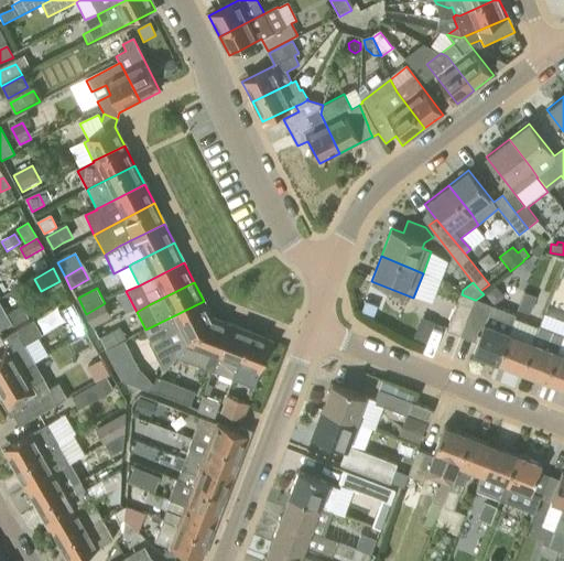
[(531,315),(538,298),(524,293),(518,310),(531,315)]
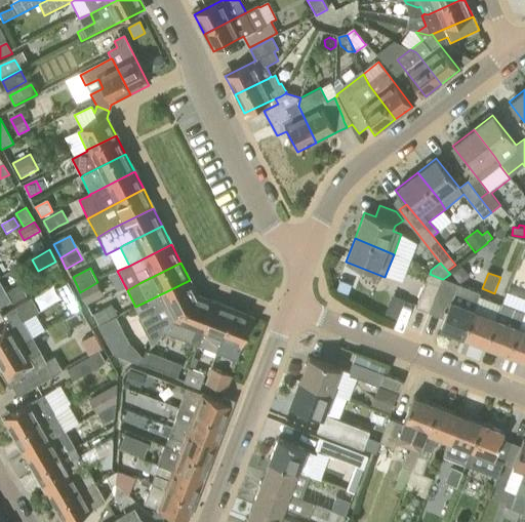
[(430,313),(442,279),(430,275),(416,308),(430,313)]
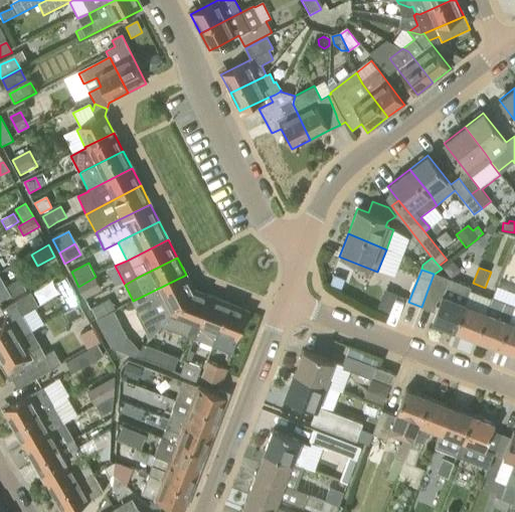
[(171,317),(195,292),(186,275),(133,301),(151,339),(161,328),(171,317)]
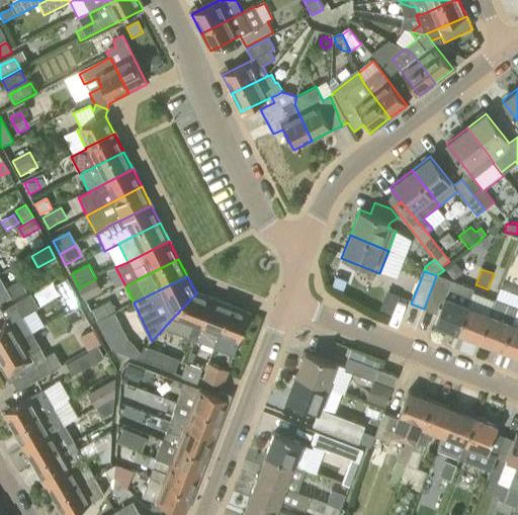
[(347,282),(335,277),(332,286),(343,291),(347,282)]
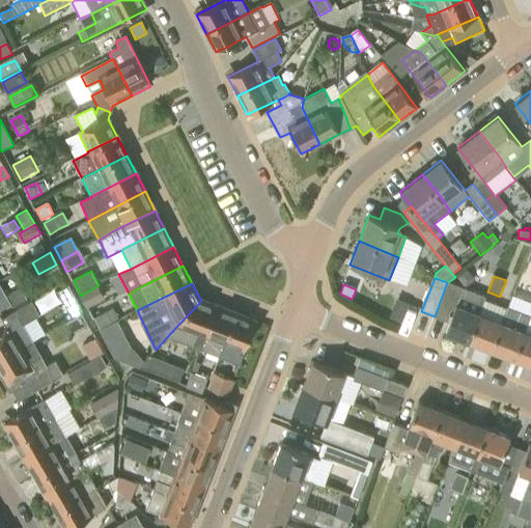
[(0,322),(2,322),(0,317),(0,313),(1,313),(0,312),(11,306),(0,285),(0,322)]
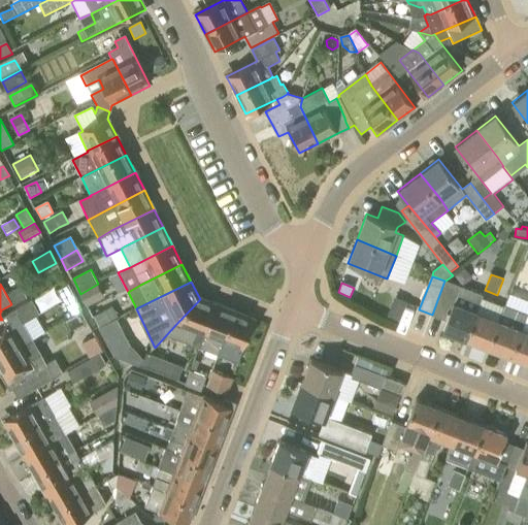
[(98,284),(80,294),(87,305),(105,296),(98,284)]
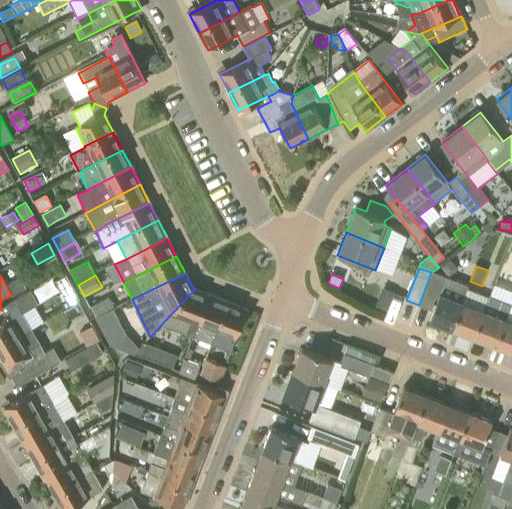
[(66,277),(55,283),(68,308),(79,302),(66,277)]
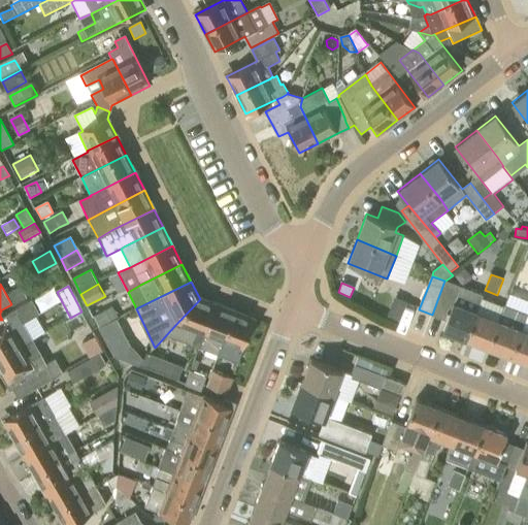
[(467,340),(477,313),(485,296),(461,287),(455,303),(454,303),(443,330),(467,340)]
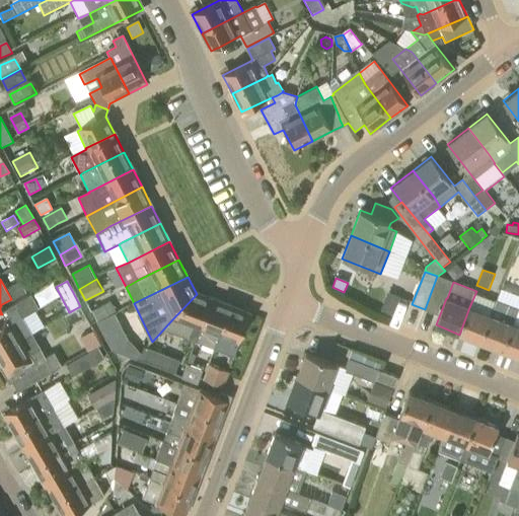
[(393,316),(401,298),(389,293),(381,311),(393,316)]
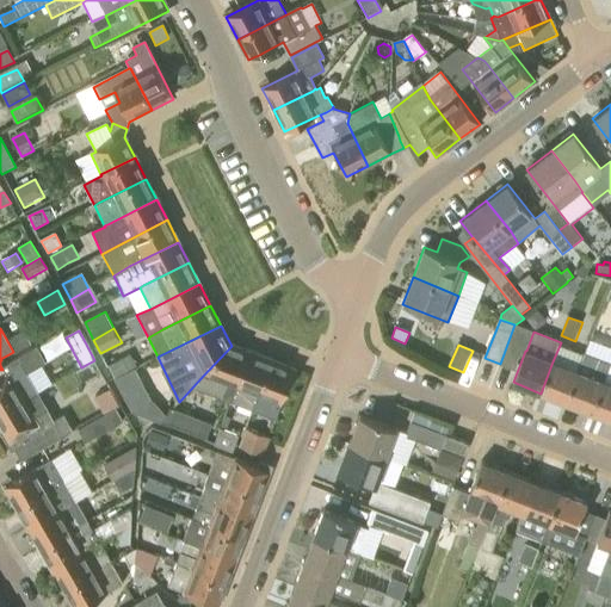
[(230,404),(250,353),(232,346),(203,376),(191,389),(230,404)]
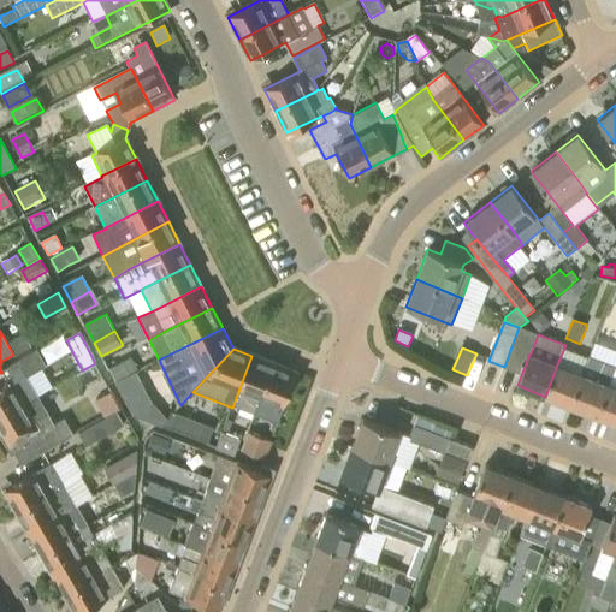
[(260,400),(273,364),(252,356),(232,408),(255,416),(260,400)]
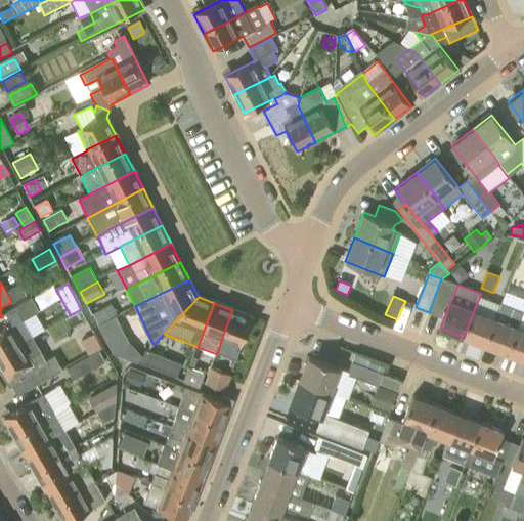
[(116,317),(118,316),(112,305),(92,314),(98,327),(116,317)]
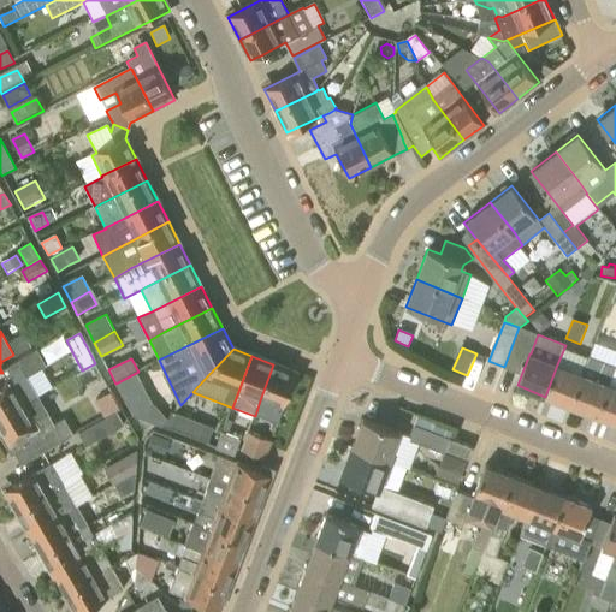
[(597,416),(609,384),(615,367),(602,361),(594,379),(584,374),(570,406),(597,416)]
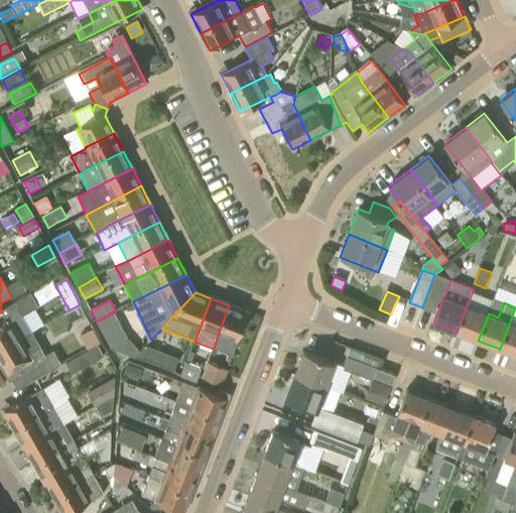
[(0,352),(32,334),(22,315),(16,304),(2,312),(0,312),(0,352)]
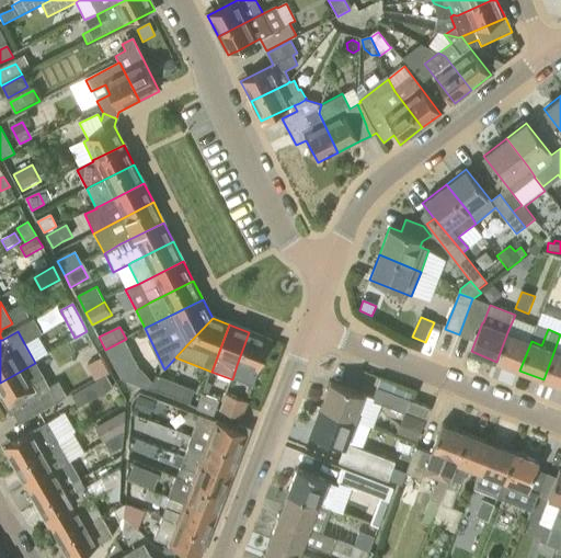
[(237,365),(232,379),(253,387),(271,340),(249,332),(237,365)]
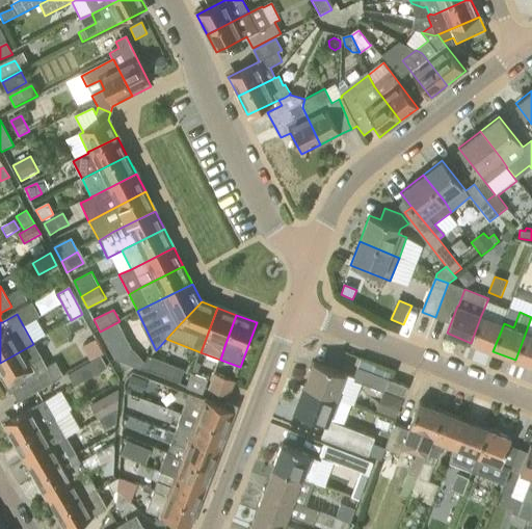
[(493,351),(504,323),(481,315),(471,343),(493,351)]
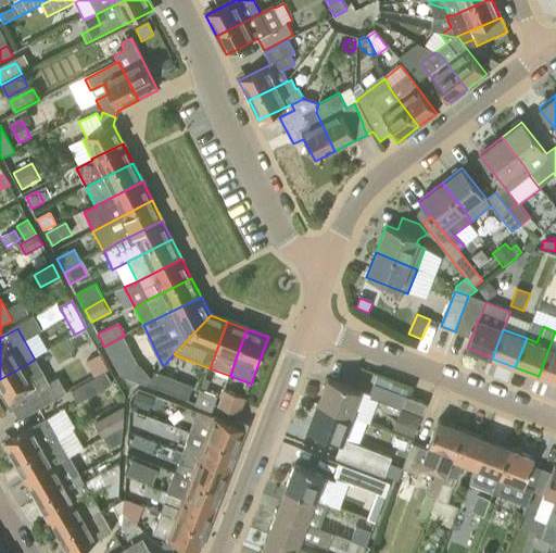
[(123,337),(104,347),(111,359),(111,360),(129,351),(123,337)]
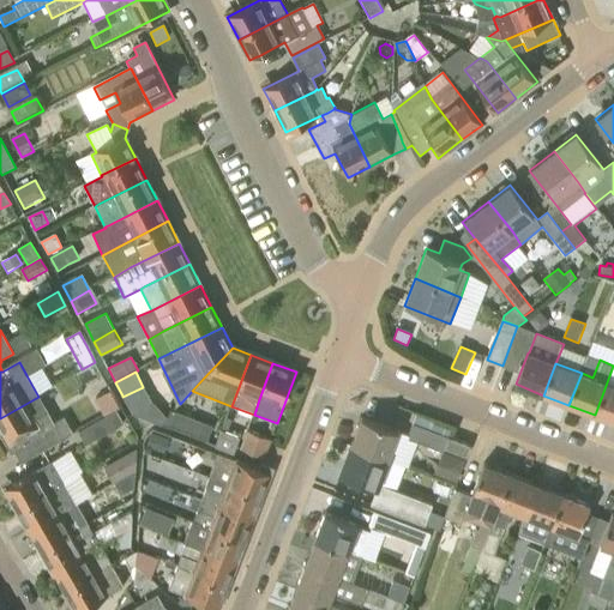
[(613,385),(607,382),(595,415),(613,422),(613,385)]
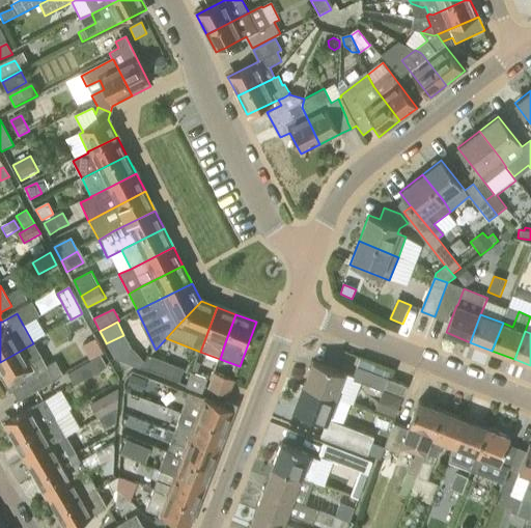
[(90,361),(104,353),(95,339),(82,346),(90,361)]
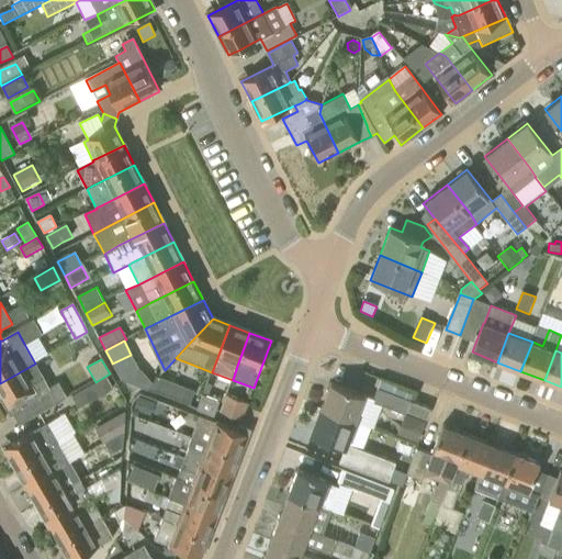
[(35,364),(0,383),(0,390),(7,402),(2,404),(10,417),(24,410),(30,420),(67,398),(58,382),(49,388),(35,364)]
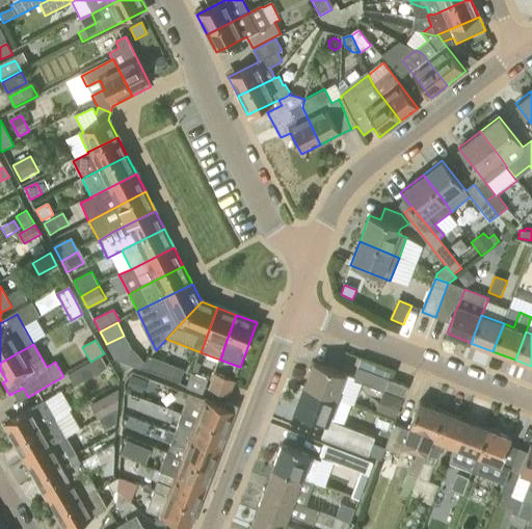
[(75,387),(107,369),(101,358),(69,375),(75,387)]
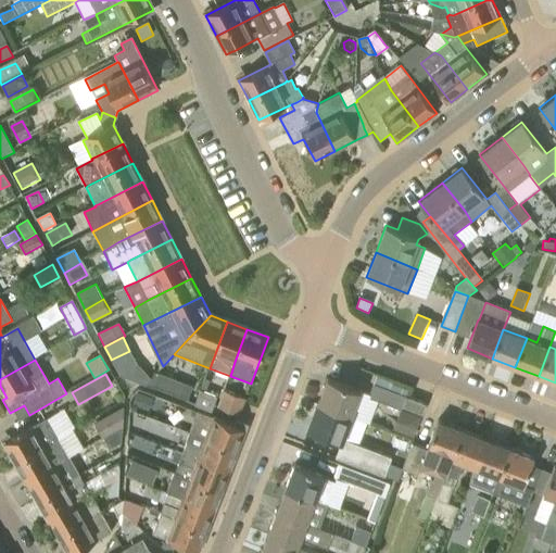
[(188,401),(192,388),(160,375),(154,388),(188,401)]
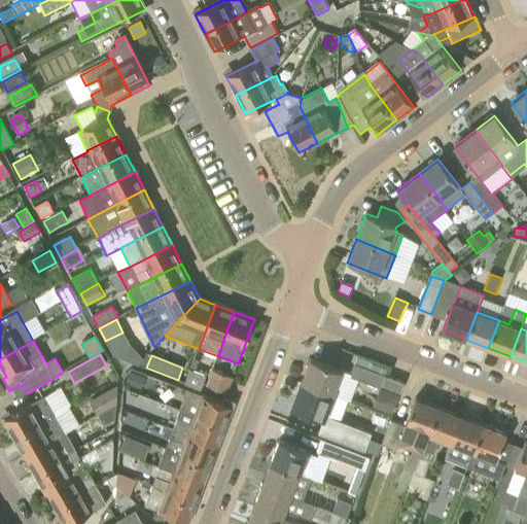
[(301,385),(334,396),(343,372),(310,360),(301,385)]
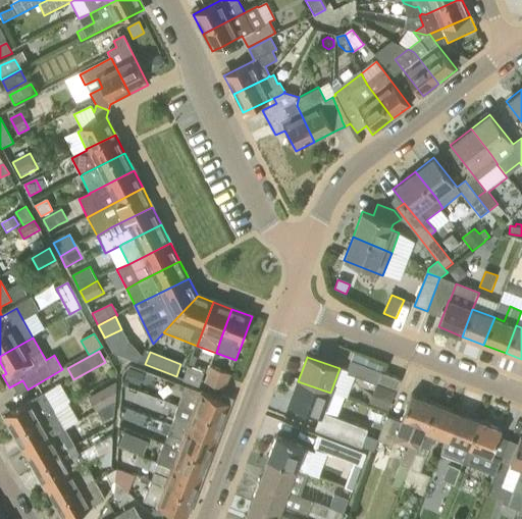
[(375,381),(379,372),(351,361),(347,373),(376,384),(377,382),(375,381)]
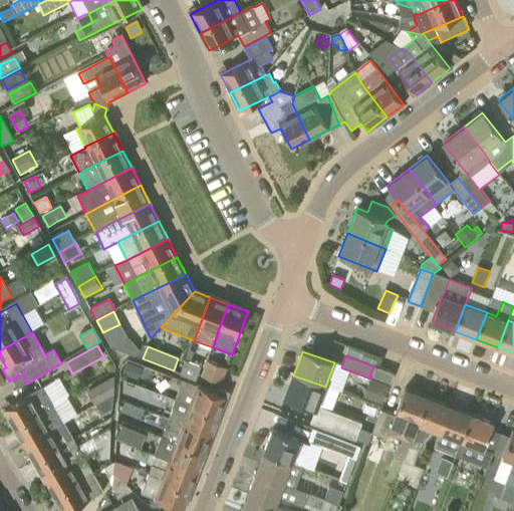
[(196,380),(201,367),(186,360),(180,374),(196,380)]
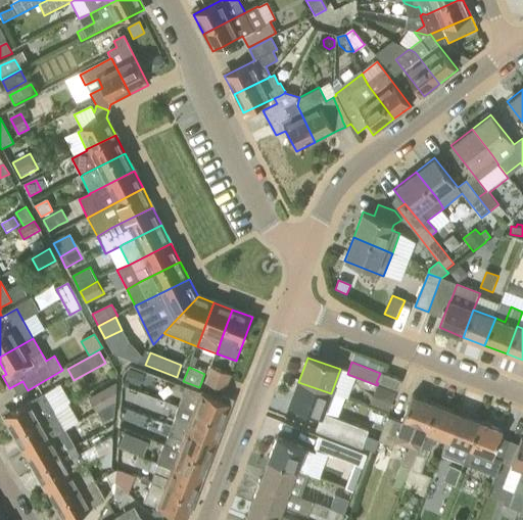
[(226,391),(232,376),(210,368),(204,383),(226,391)]
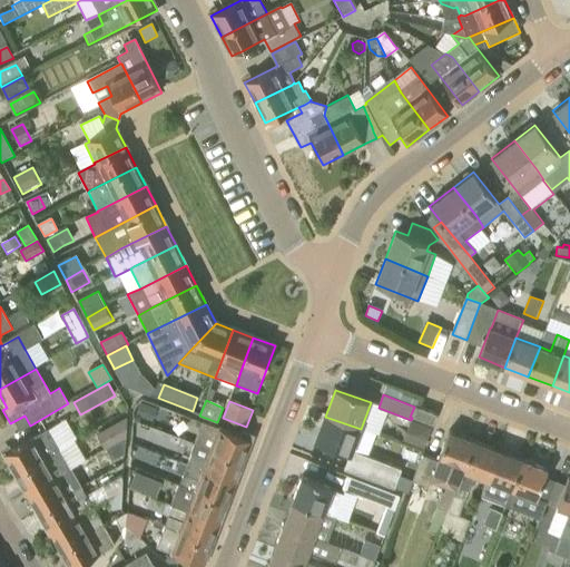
[(157,410),(140,403),(135,417),(153,423),(157,410)]
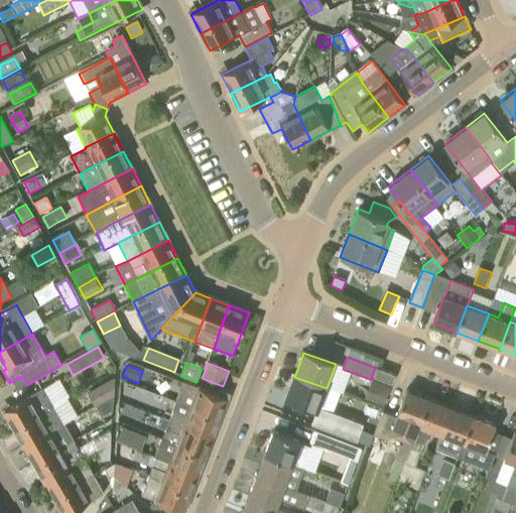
[(371,377),(373,378),(392,385),(395,375),(375,368),(371,377)]
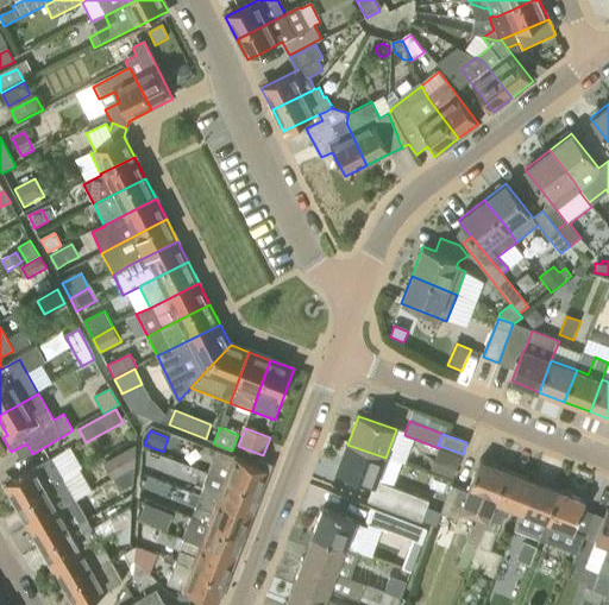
[(376,481),(385,458),(347,445),(338,471),(374,485),(368,500),(421,521),(429,500),(376,481)]
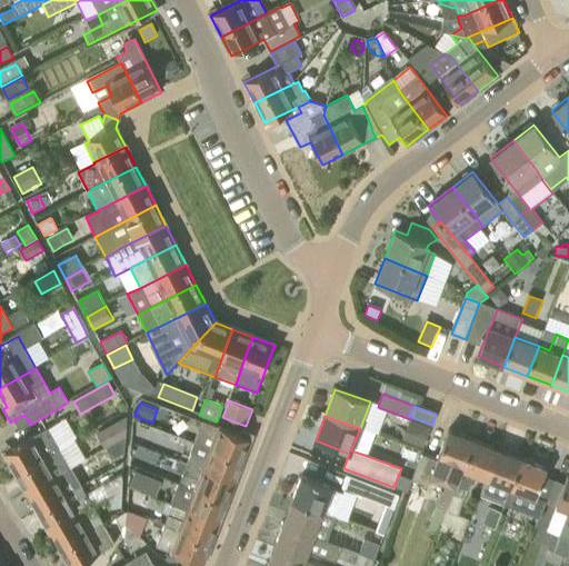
[(105,449),(107,448),(126,437),(127,417),(97,434),(105,449)]
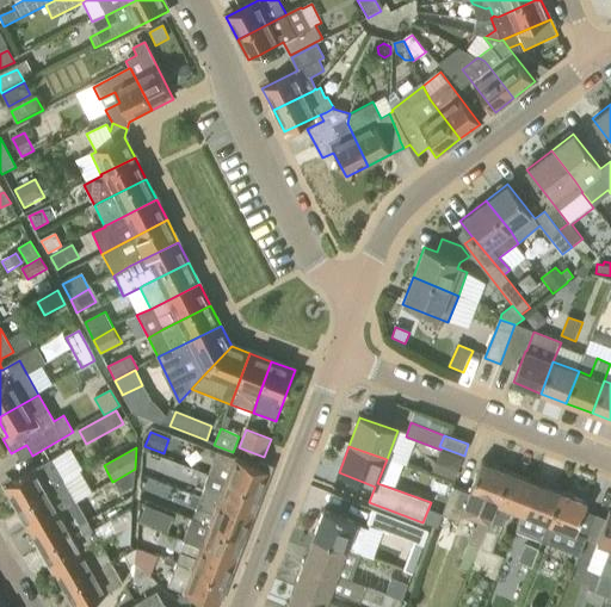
[(455,481),(462,459),(440,451),(432,472),(455,481)]
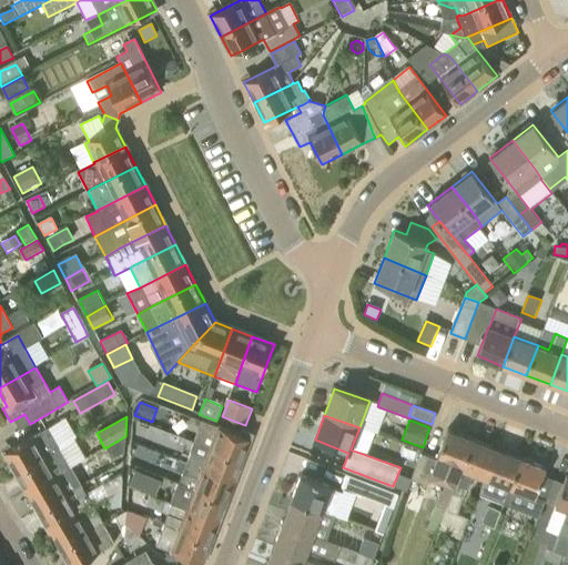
[(193,444),(242,463),(253,434),(242,430),(239,436),(202,422),(193,444)]
